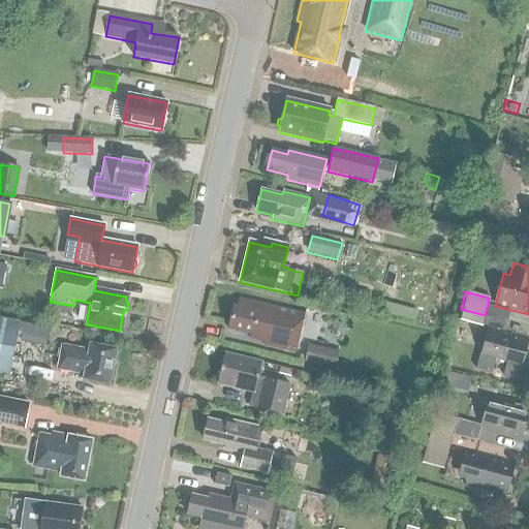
[(263,346),(294,352),(304,315),(240,300),(239,307),(234,306),(228,330),(251,335),(250,339),(265,343),(263,346)]
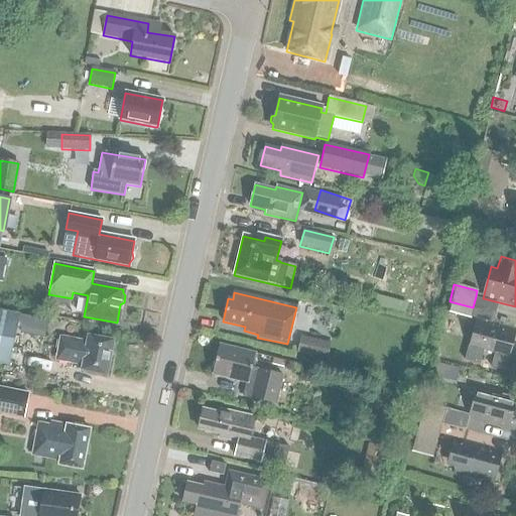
[(495,313),(473,307),(449,301),(446,311),(492,324),(495,313)]
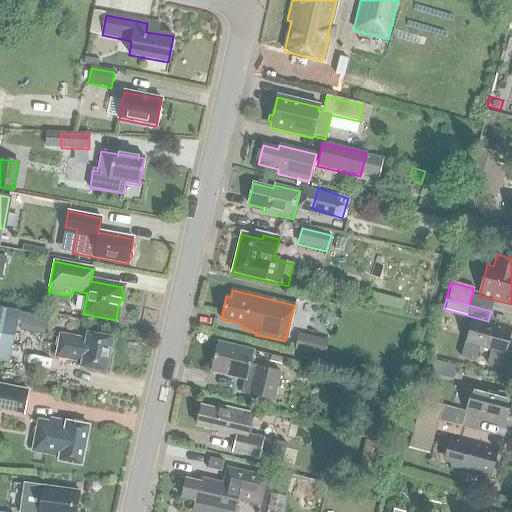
[(0,360),(9,363),(18,313),(0,309),(0,360)]
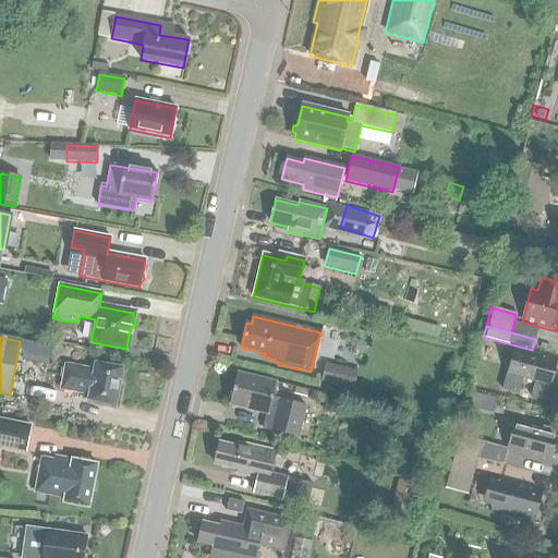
[(546,401),(557,358),(516,346),(504,390),(518,395),(521,385),(533,388),(531,397),(546,401)]
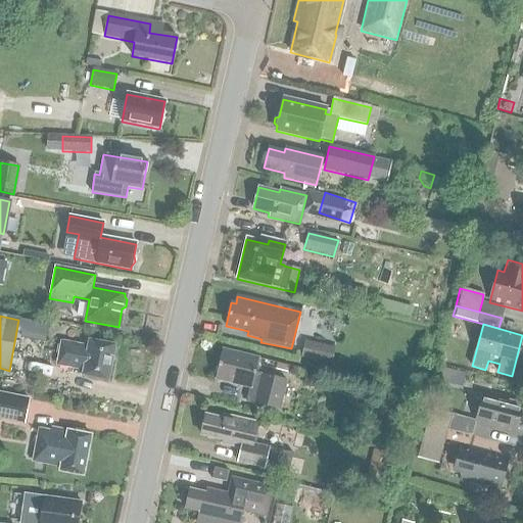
[(82,377),(108,381),(114,345),(88,340),(87,346),(60,341),(56,366),(83,371),(82,377)]
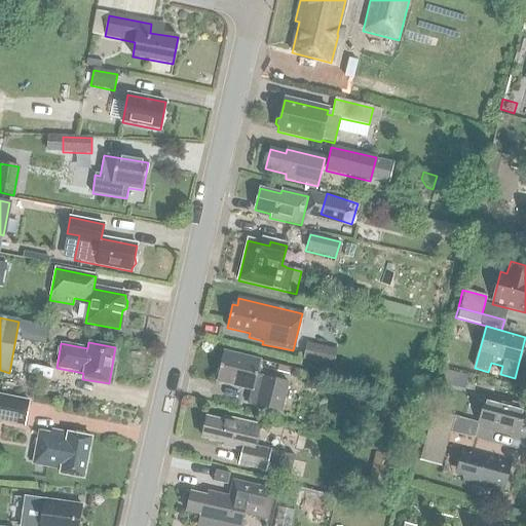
[(337,349),(306,342),(302,361),(333,368),(337,349)]
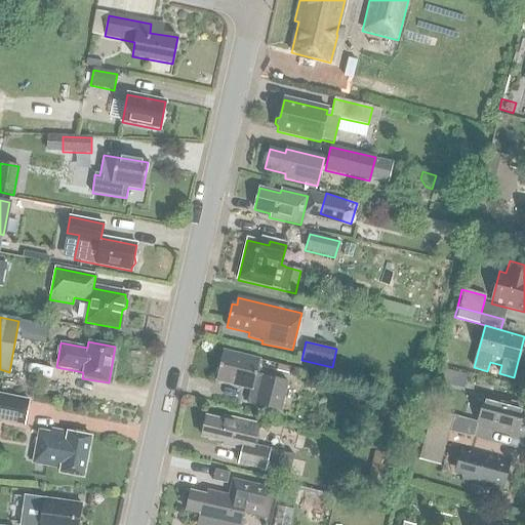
[(259,361),(223,352),(215,381),(252,390),(252,388),(259,390),(255,405),(279,411),(285,382),(263,377),(255,376),(259,361)]
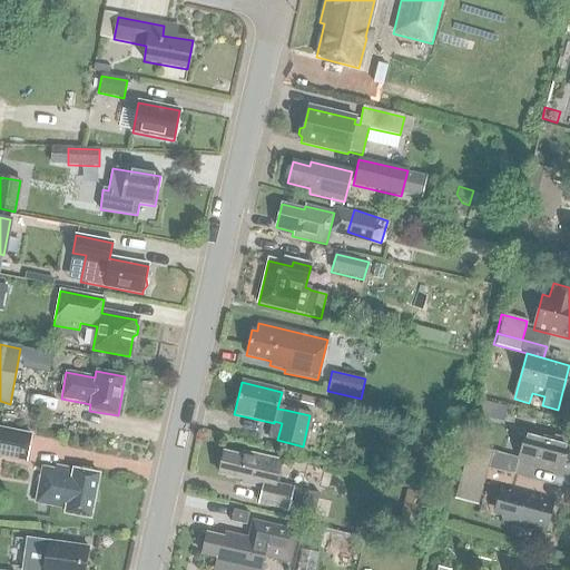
[(300,404),(313,408),(314,400),(302,396),(300,404)]
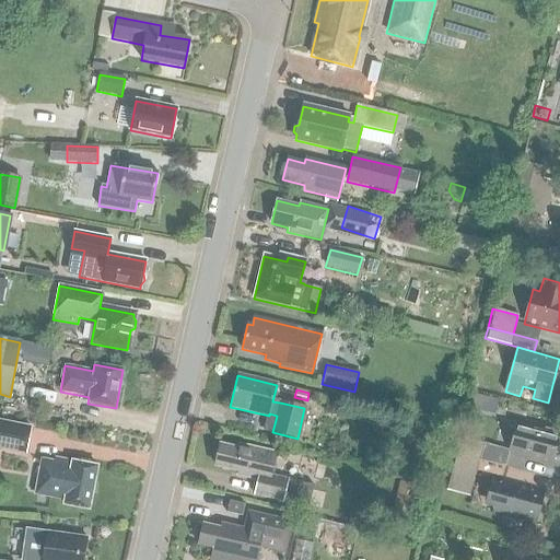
[(503,412),(508,397),(481,391),(477,406),(503,412)]
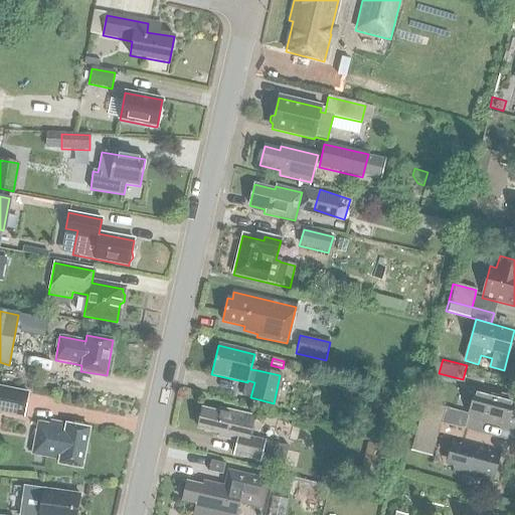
[(312,383),(315,368),(303,365),(299,380),(312,383)]
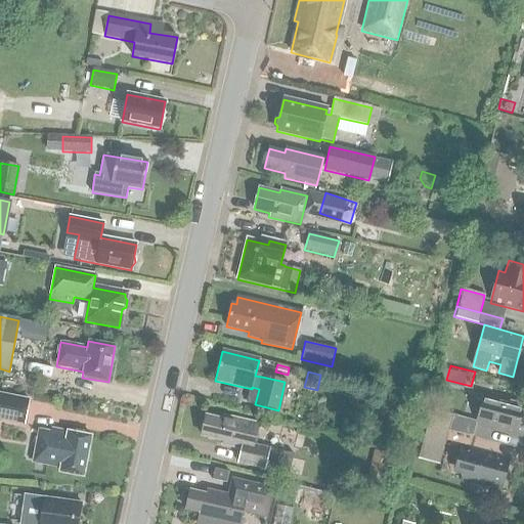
[(30,400),(0,393),(0,418),(25,424),(30,400)]
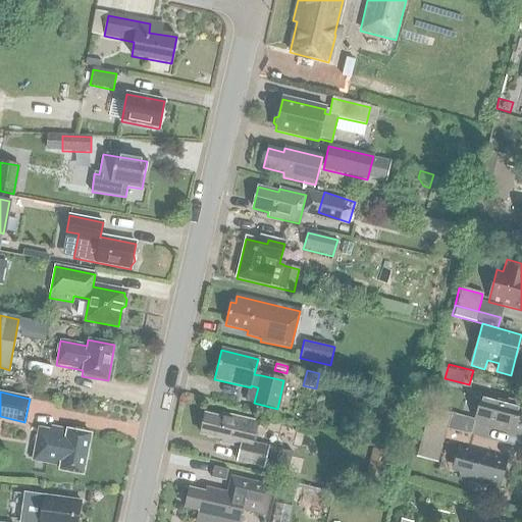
[(521,403),(482,393),(473,425),(513,435),(521,403)]
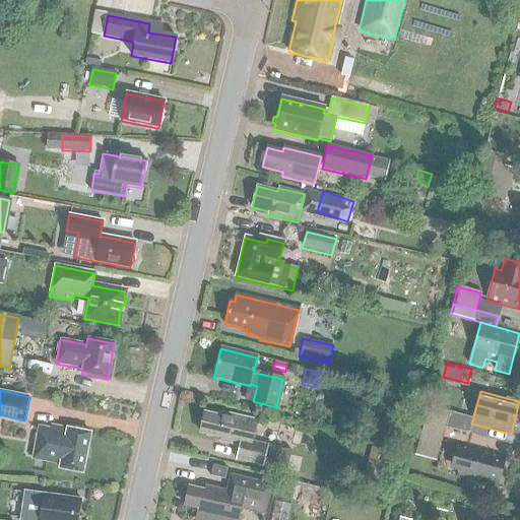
[(444,429),(447,416),(424,410),(420,421),(444,429)]
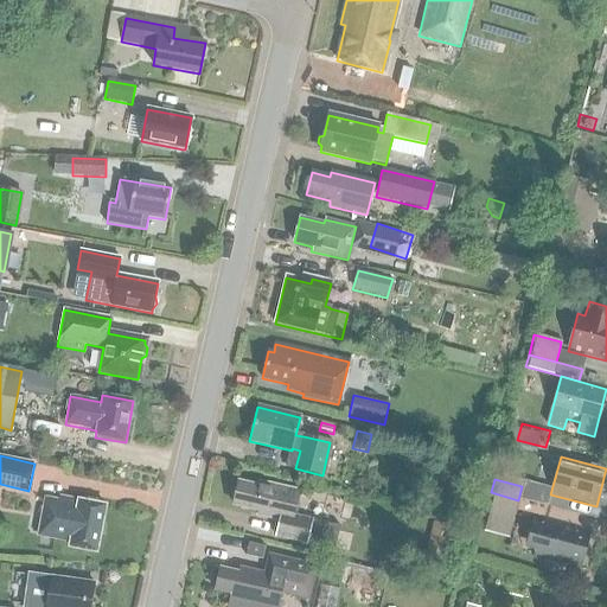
[(298,492),(259,483),(257,487),(238,483),(234,505),(259,511),(257,516),(279,521),(275,536),(333,550),(339,526),(293,516),(298,492)]
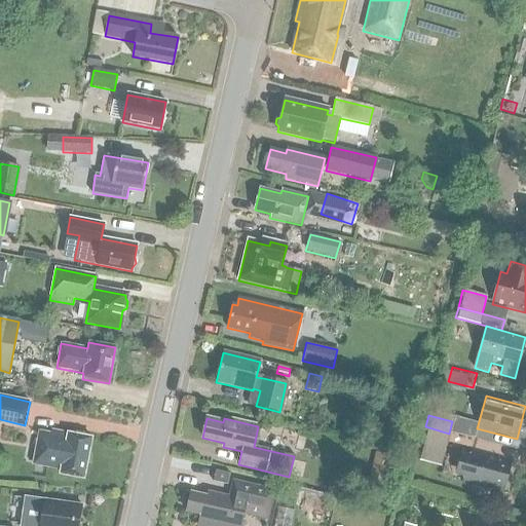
[(386,439),(399,441),(403,424),(390,421),(386,439)]
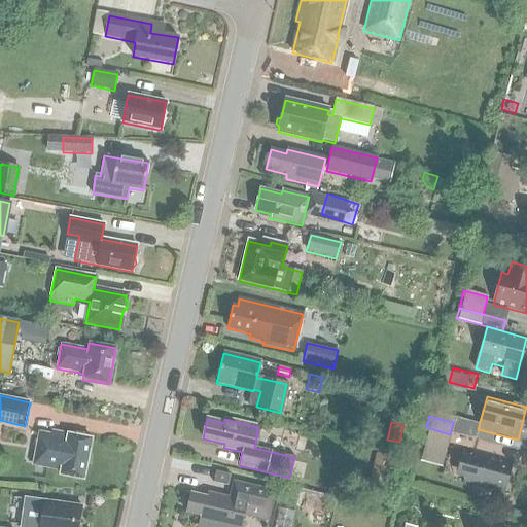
[(445,454),(447,445),(450,434),(426,427),(421,448),(445,454)]
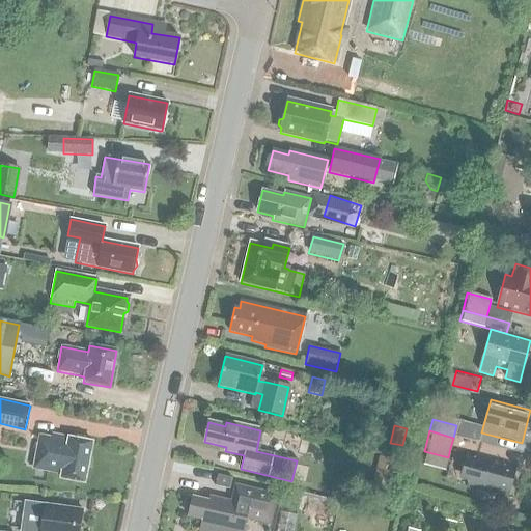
[(67,438),(66,442),(39,436),(32,469),(61,474),(60,478),(84,483),(92,443),(67,438)]
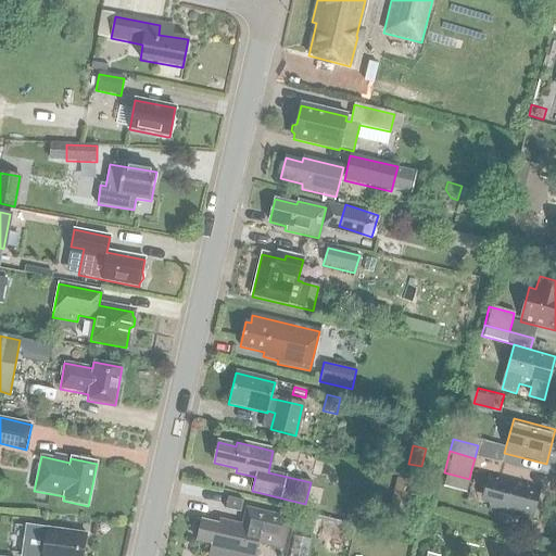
[(541,488),(498,477),(497,481),(488,478),(481,503),(491,505),(489,510),(531,522),(541,488)]
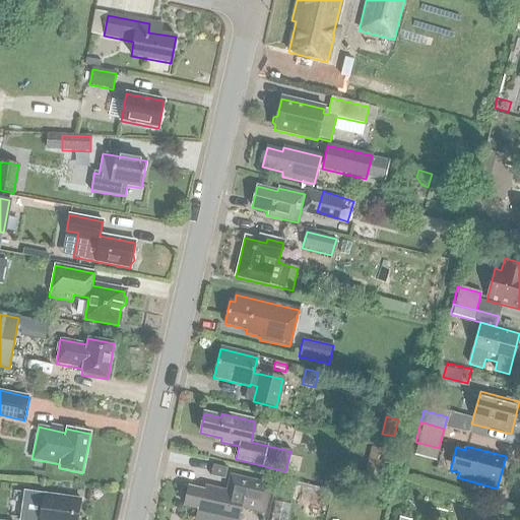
[(228,469),(213,466),(211,476),(224,480),(228,469)]
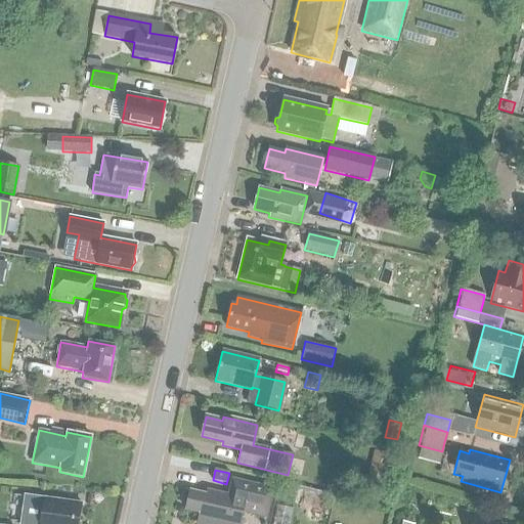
[(267,520),(274,488),(231,478),(227,496),(208,492),(207,495),(190,491),(186,501),(186,511),(199,514),(195,523),(242,523),(239,523),(242,514),(267,520)]
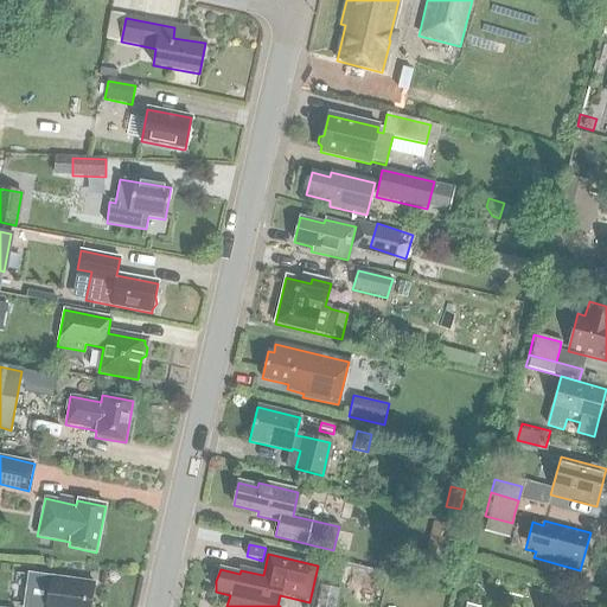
[(50,579),(34,576),(29,606),(90,606),(95,585),(50,577),(50,579)]
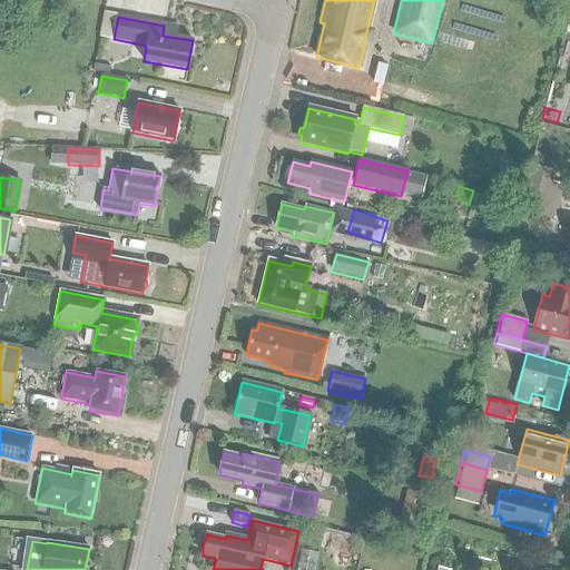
[(560,569),(561,569),(518,558),(514,569),(560,569)]
